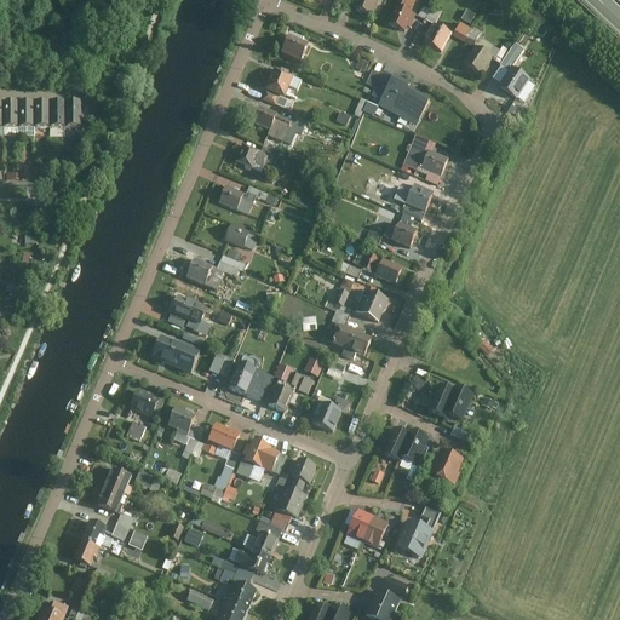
[(357,0),(354,10),(372,18),(379,0),(357,0)]
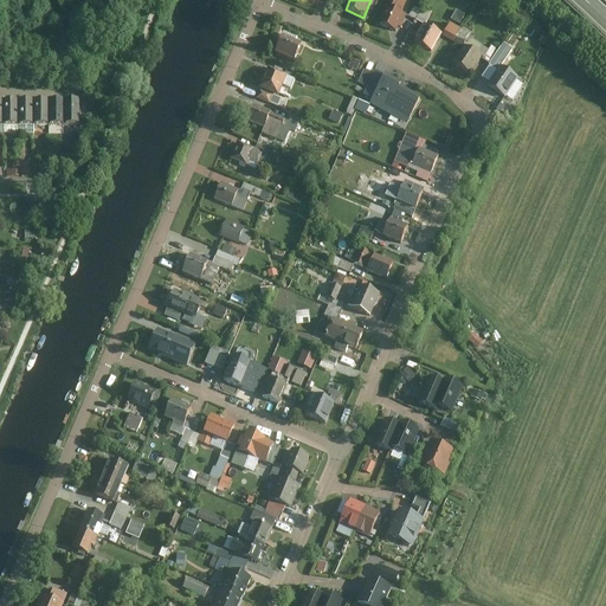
[(400,0),(391,0),(380,25),(397,32),(399,27),(401,28),(407,15),(397,11),(400,0)]
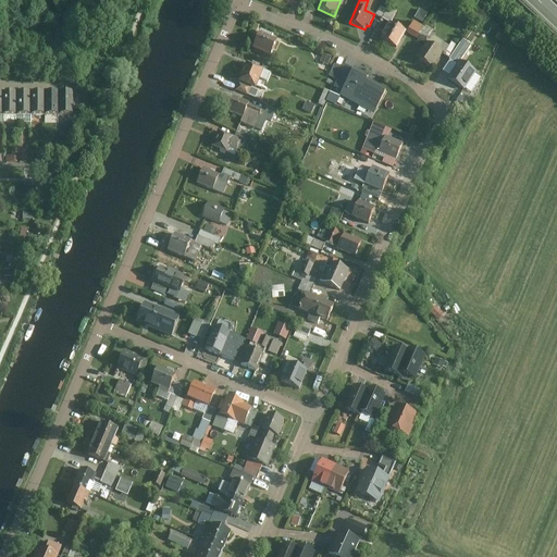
[(382,19),(386,9),(381,7),(376,16),(382,19)]
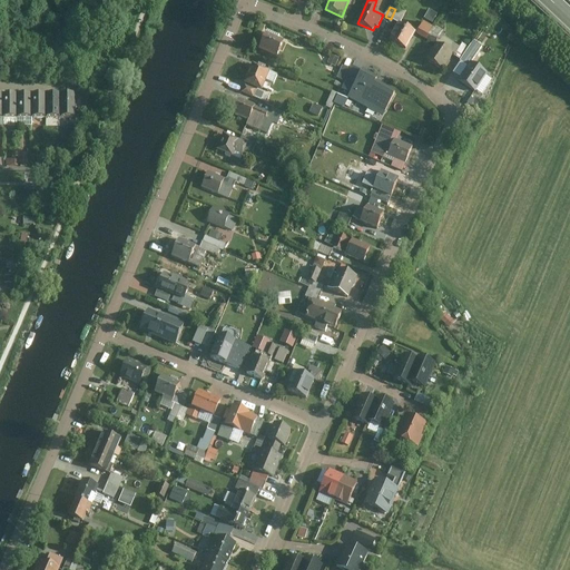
[(397,8),(392,19),(400,23),(405,12),(397,8)]
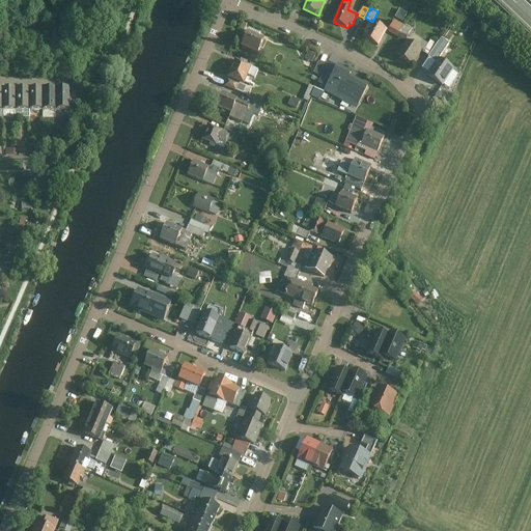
[(403,21),(408,11),(399,7),(394,17),(403,21)]
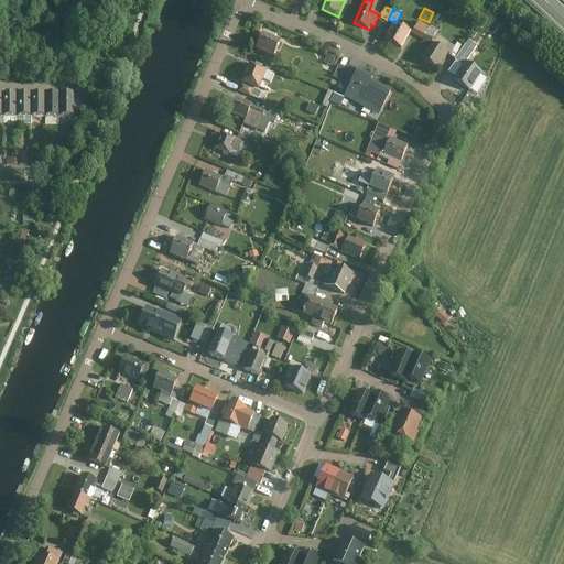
[(411,32),(422,38),(429,24),(418,19),(411,32)]
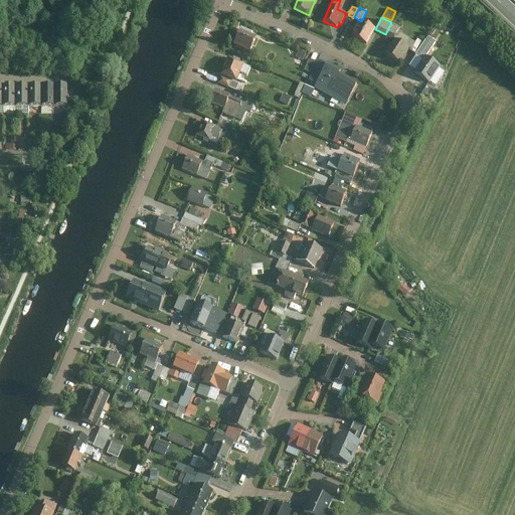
[(376,29),(361,22),(353,37),(367,45),(376,29)]
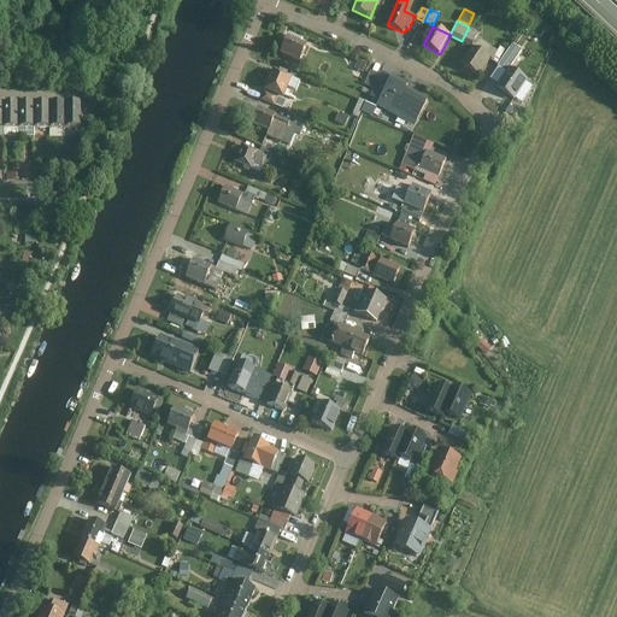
[(307,46),(288,39),(281,57),(300,65),(307,46)]
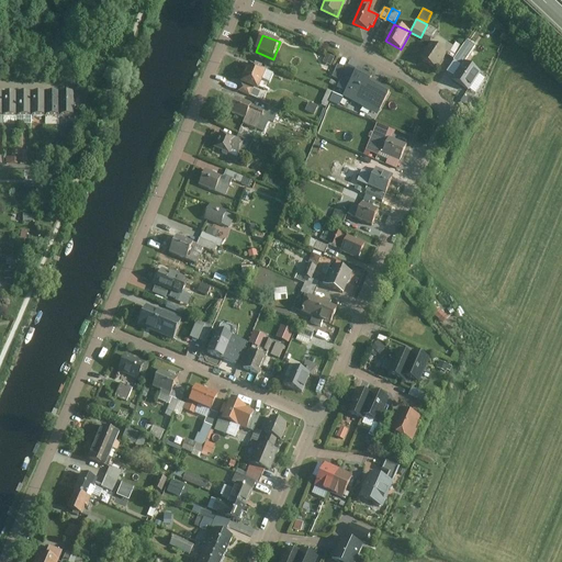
[(430,44),(420,59),(437,70),(448,55),(430,44)]
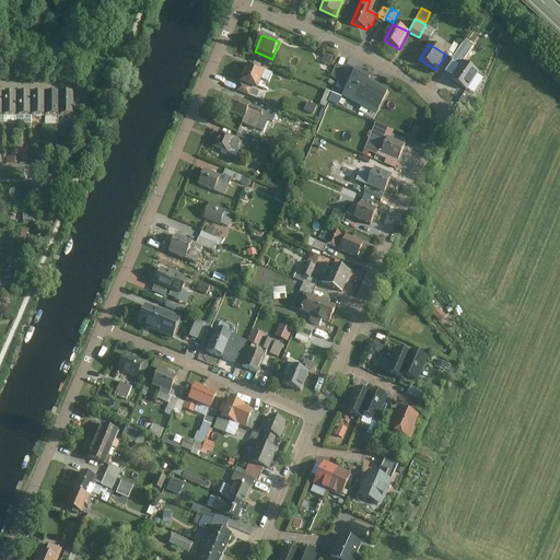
[(462,48),(455,44),(446,56),(454,60),(462,48)]
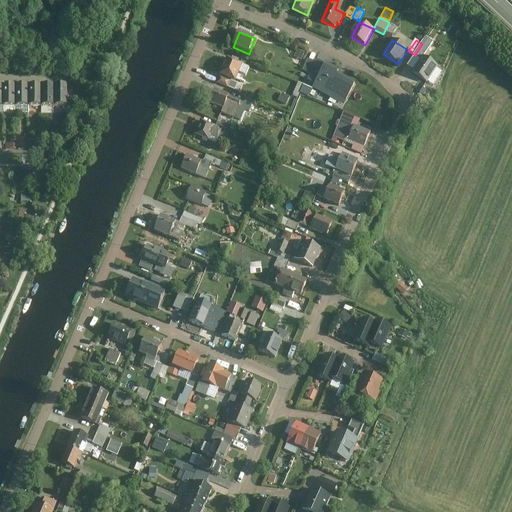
[(422,44),(415,55),(420,58),(427,48),(422,44)]
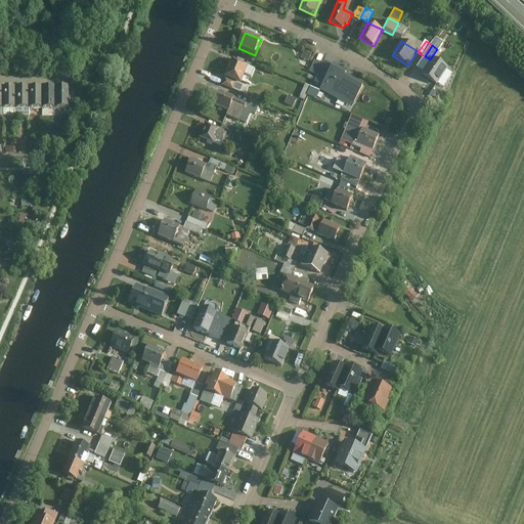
[(301,58),(310,60),(311,52),(303,50),(301,58)]
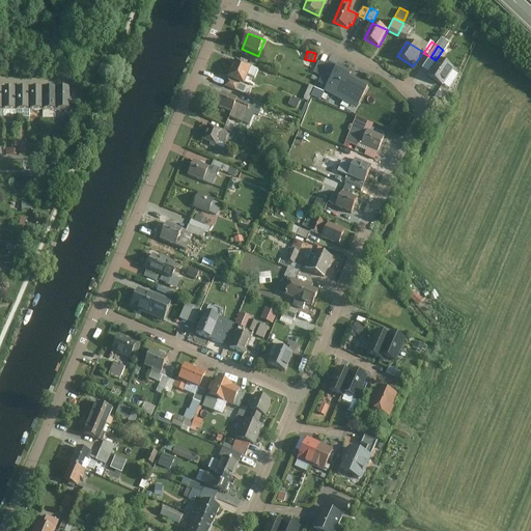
[(252,67),(235,60),(227,79),(228,80),(239,84),(245,86),(252,67)]
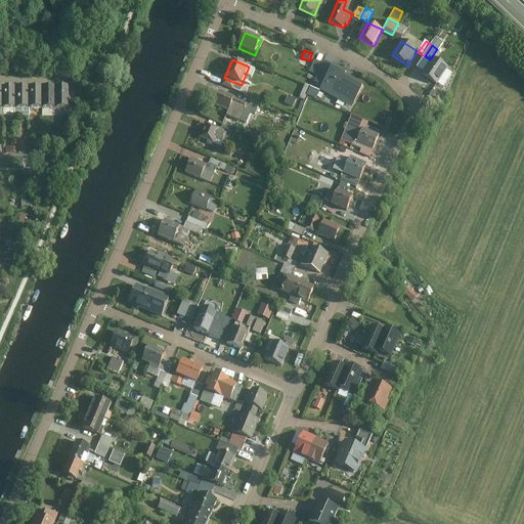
[(315,74),(320,62),(314,59),(309,72),(315,74)]
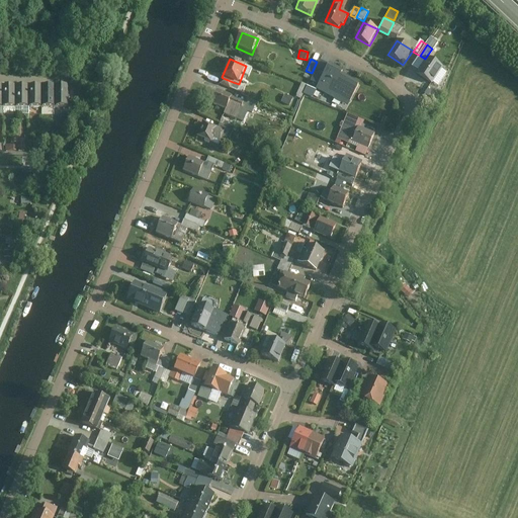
[(428,82),(437,69),(424,60),(415,73),(428,82)]
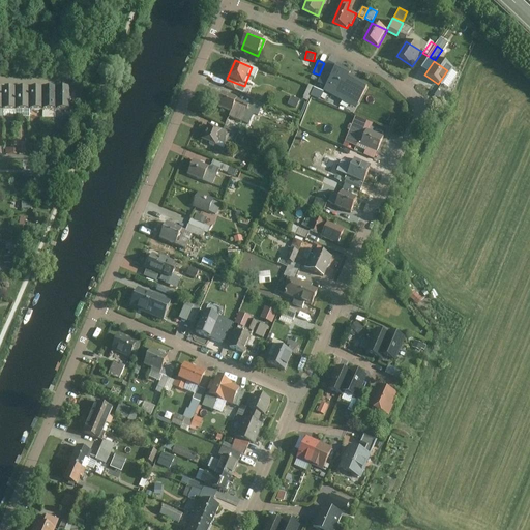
[(356,77),(337,66),(335,70),(329,81),(323,91),(342,101),(344,98),(359,107),(370,88),(354,80),(356,77)]
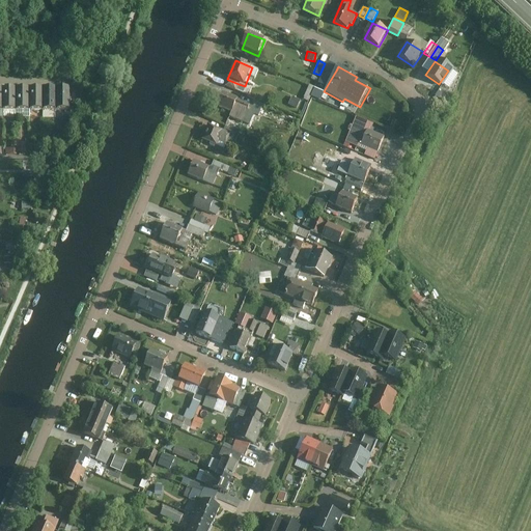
[(330,81),(336,71),(331,67),(325,78),(330,81)]
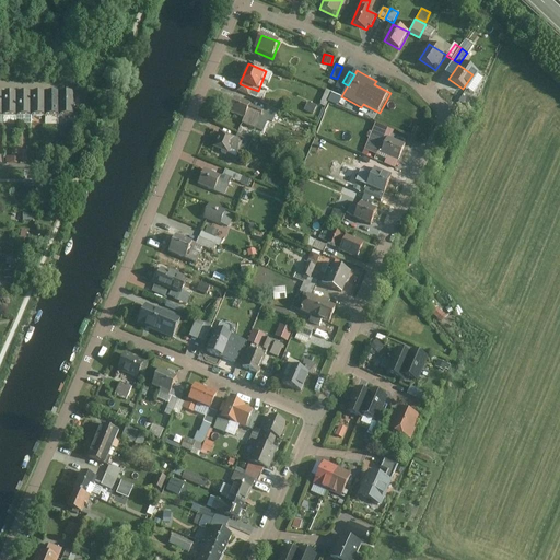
[(252,89),(241,84),(237,92),(248,96),(252,89)]
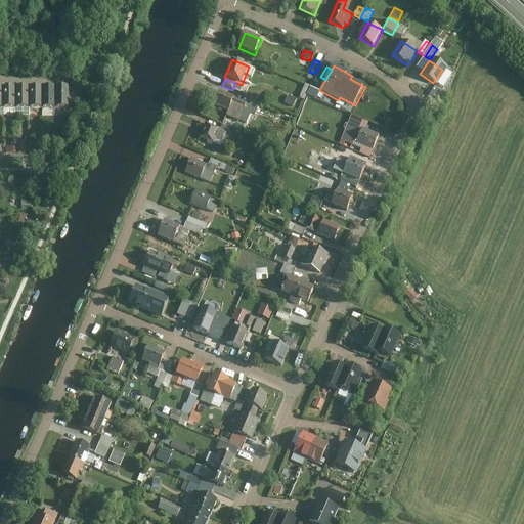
[(305,86),(303,95),(317,98),(319,88),(305,86)]
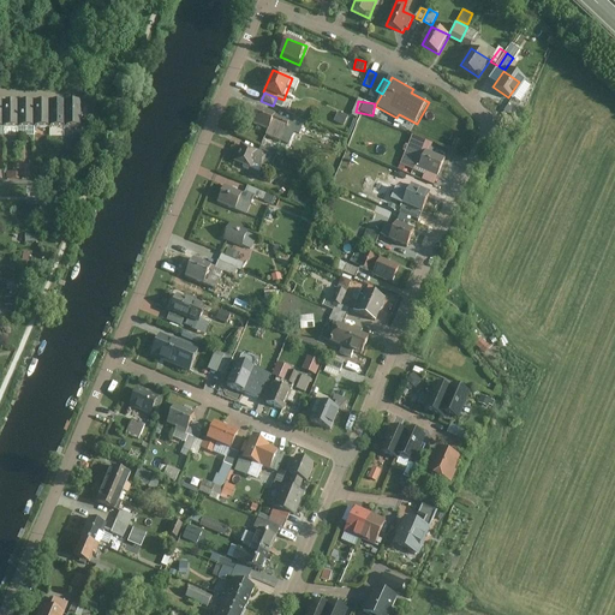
[(22,130),(22,105),(6,105),(6,131),(22,130)]
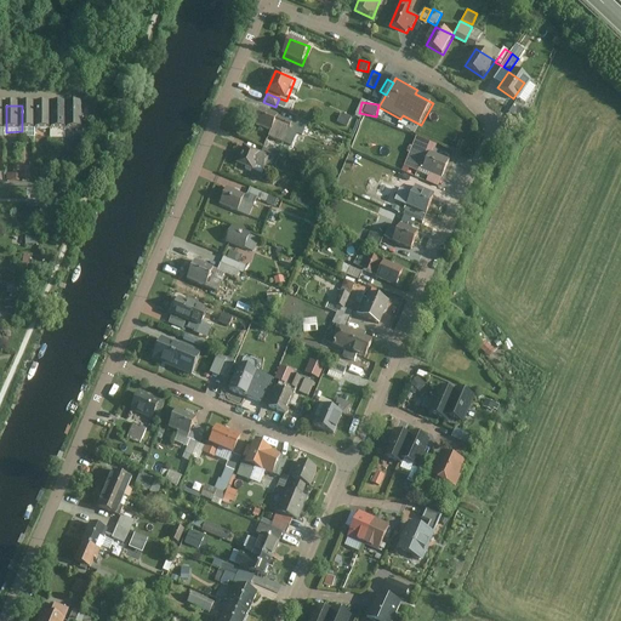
[(38,131),(38,107),(22,106),(22,131),(38,131)]
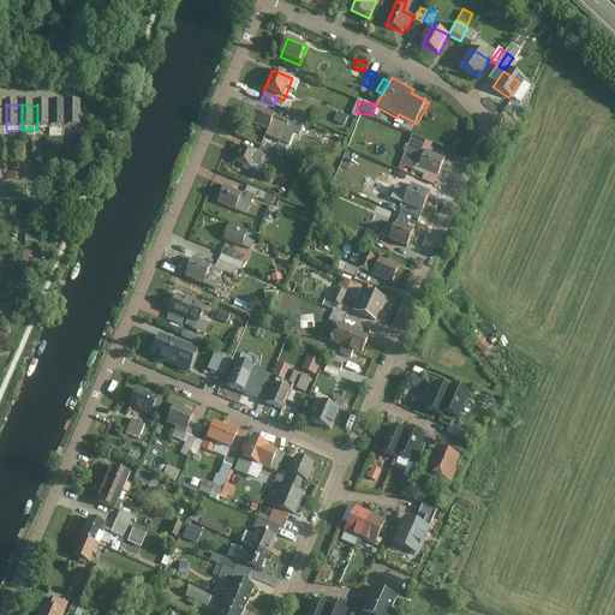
[(54,129),(54,106),(37,106),(37,130),(54,129)]
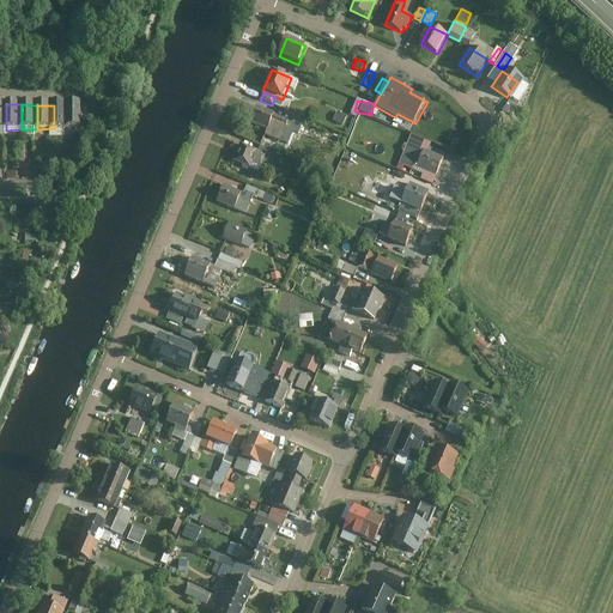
[(68,128),(68,105),(54,105),(54,128),(68,128)]
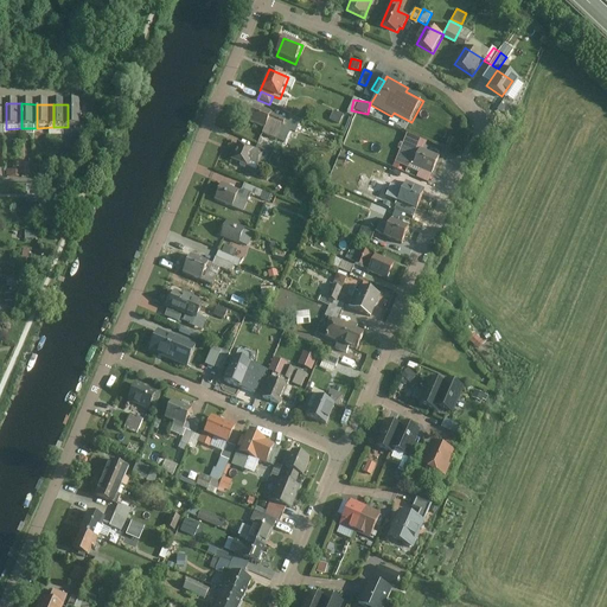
[(82,104),(68,104),(68,127),(83,127),(82,104)]
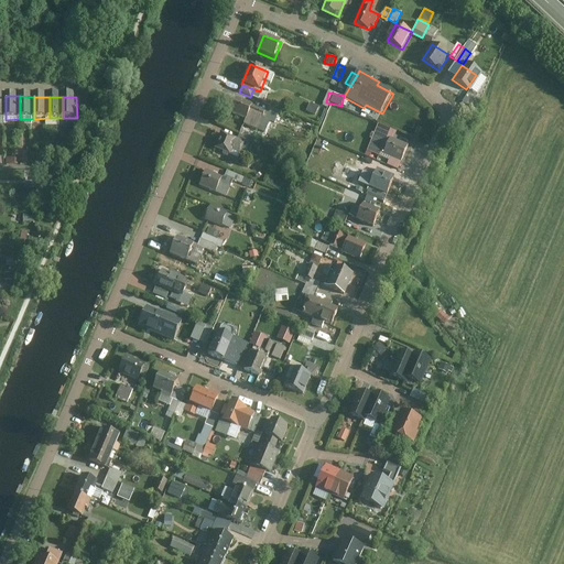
[(264,109),(236,98),(230,115),(258,125),(264,109)]
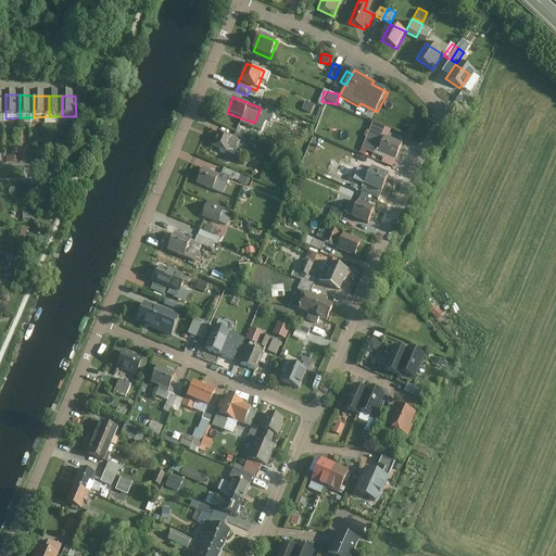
[(305,101),(302,110),(312,113),(315,104),(305,101)]
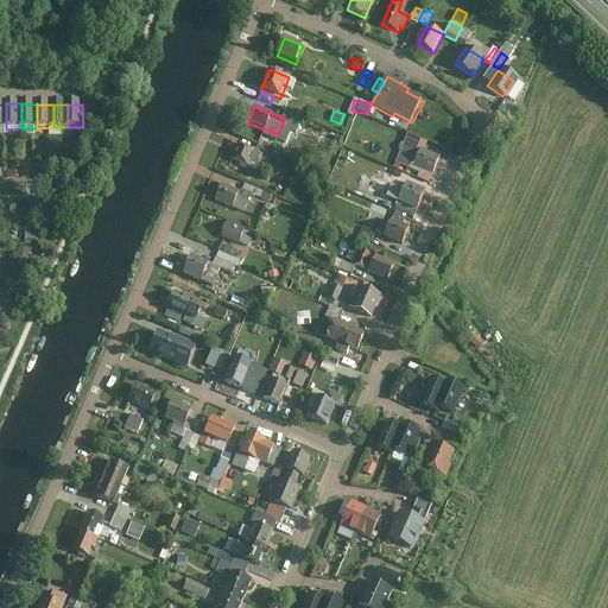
[(255,151),(239,144),(230,160),(248,169),(251,164),(259,168),(260,164),(265,154),(255,151)]
